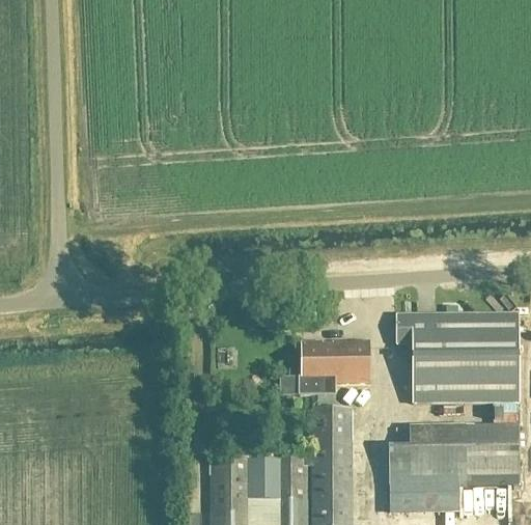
[(518,401),(518,311),(395,312),(395,341),(412,341),(412,402),(518,401)]
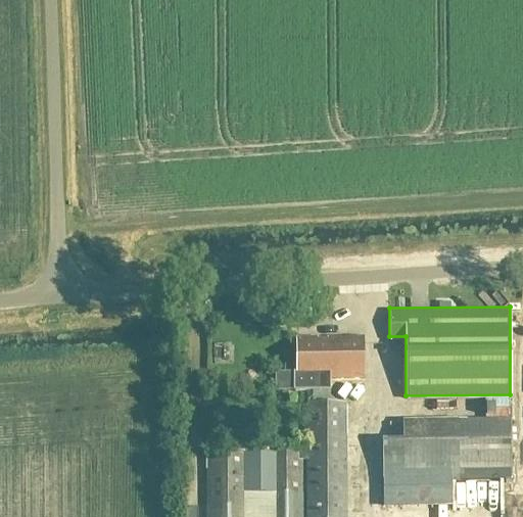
[(329,375),(364,374),(364,333),(296,333),(296,368),(292,368),(293,387),(329,386),(329,375)]
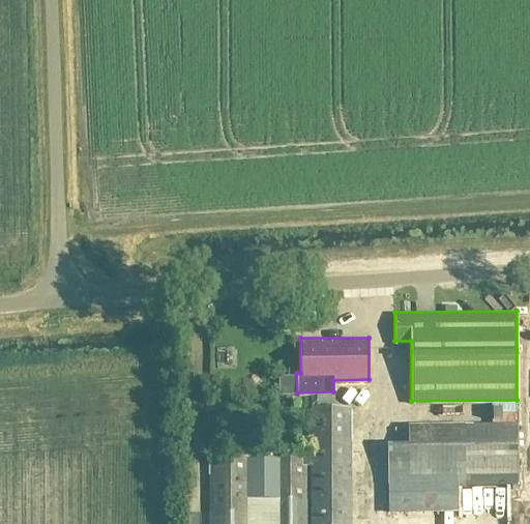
[(311,523),(349,523),(350,405),(311,405),(311,523)]
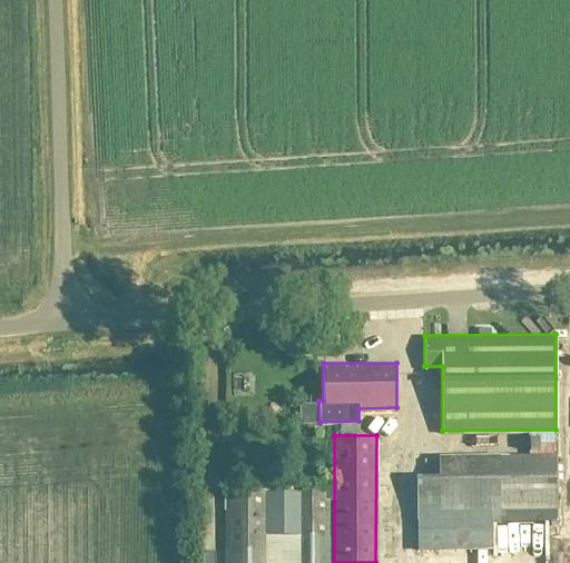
[(416,517),(501,517),(557,516),(556,454),(438,455),(438,475),(415,475),(416,517)]
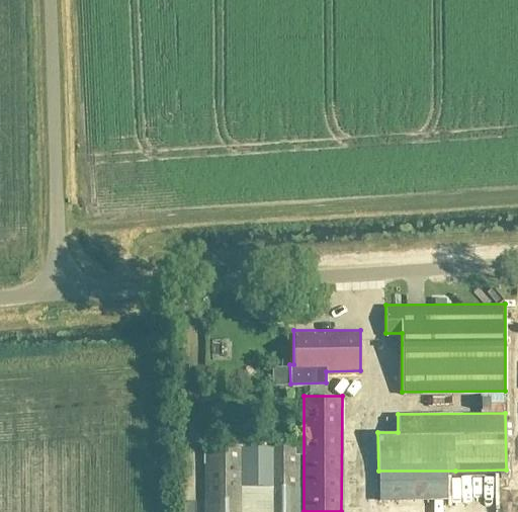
[(204,511),(243,511),(244,443),(204,443),(204,511)]
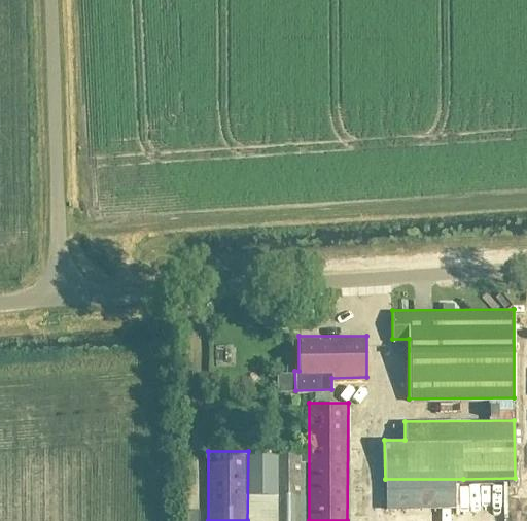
[(303,520),(303,451),(272,451),(272,520),(303,520)]
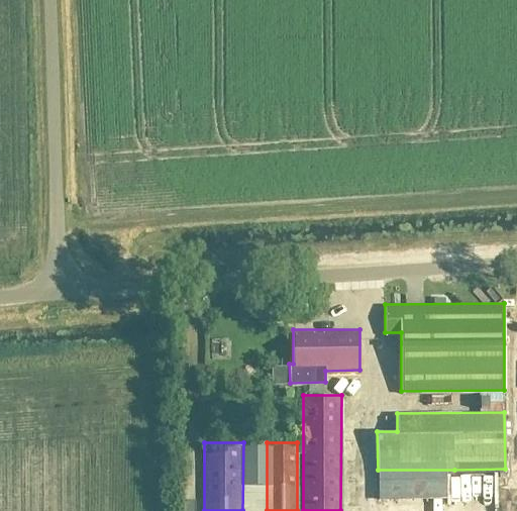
[(441,510),(441,499),(417,500),(416,493),(397,494),(397,488),(411,488),(410,476),(384,477),(386,505),(401,504),(401,510),(441,510)]
